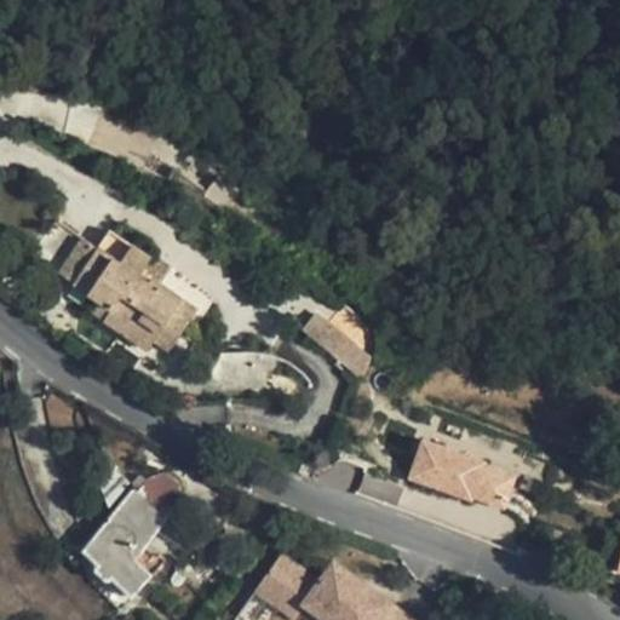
[(82,237),(57,219),(32,254),(59,273),(82,237)]
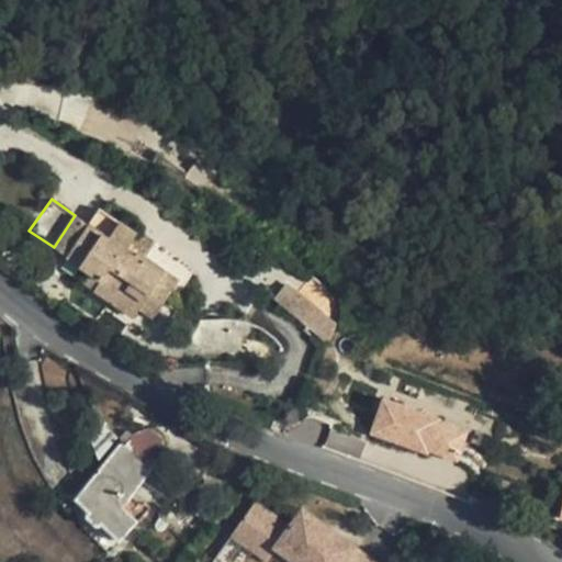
[(120,222),(100,208),(89,225),(67,257),(88,270),(102,279),(94,289),(134,316),(139,308),(150,293),(165,302),(179,281),(165,272),(137,253),(134,257),(126,251),(137,235),(120,222)]
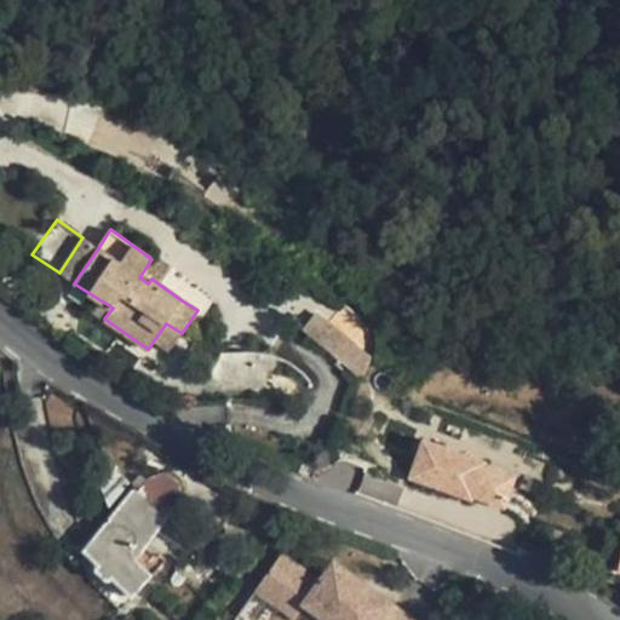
[(59,273),(74,283),(98,248),(82,237),(59,273)]
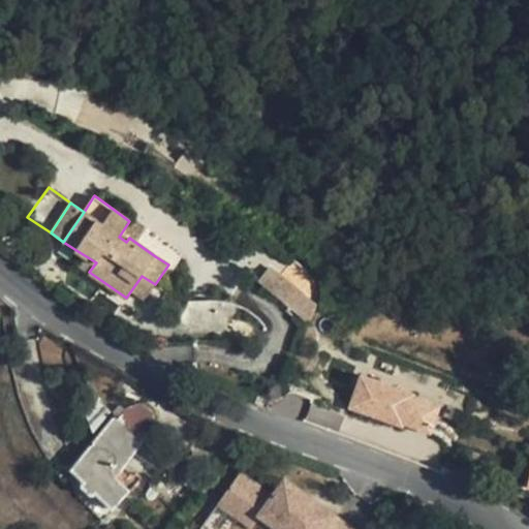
[(96,262),(83,254),(76,263),(89,272),(96,262)]
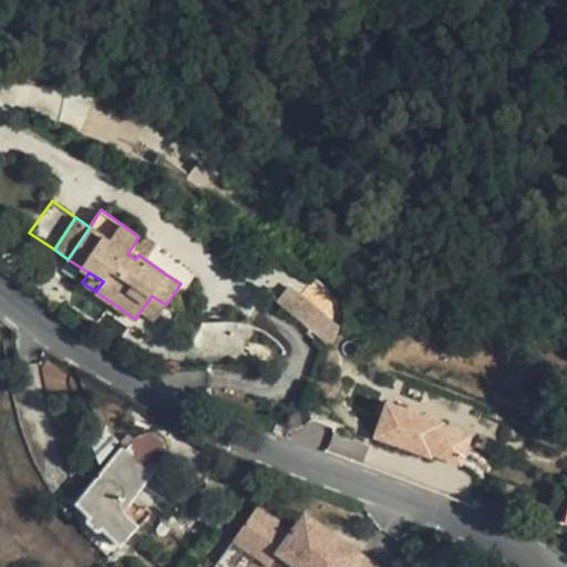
[(277,302),(332,346),(340,327),(290,286),(277,302)]
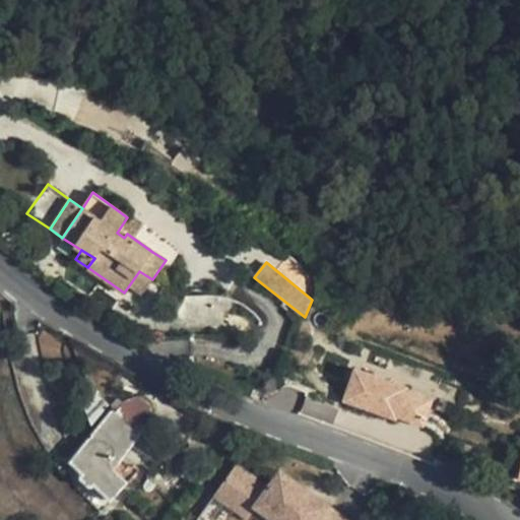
[(152,279),(139,271),(129,285),(142,295),(152,279)]
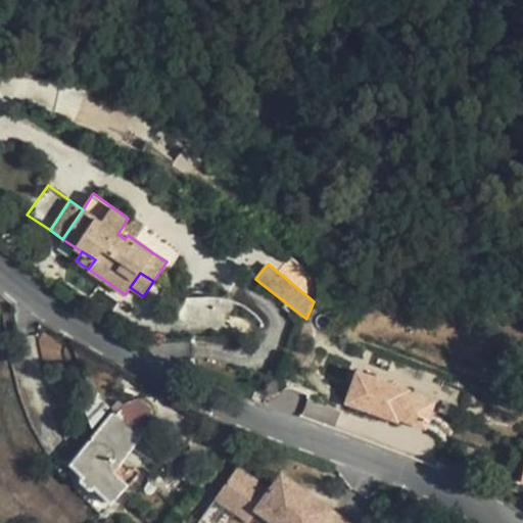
[(399,419),(426,428),(435,401),(409,392),(410,389),(358,370),(346,402),(398,422),(399,419)]
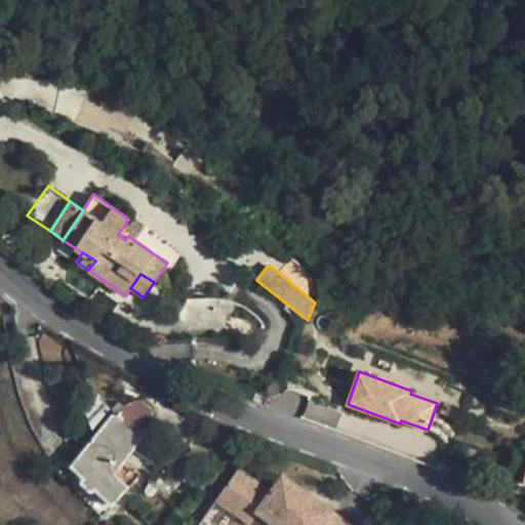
[(265,396),(256,392),(252,400),(261,404),(265,396)]
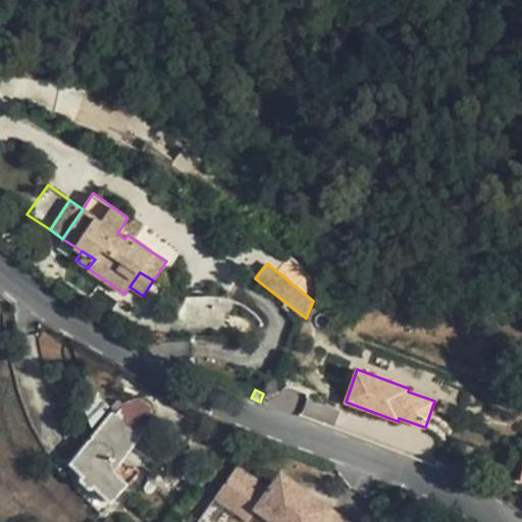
[(110,406),(96,395),(86,408),(91,423),(92,428),(110,406)]
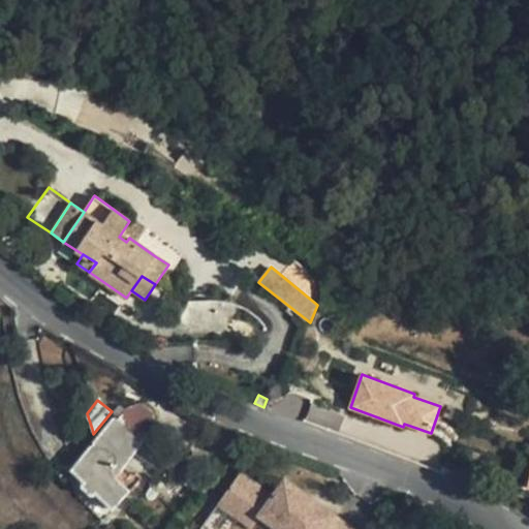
[(116,414),(71,470),(84,483),(82,484),(82,487),(91,495),(94,495),(96,494),(113,510),(130,490),(136,483),(121,469),(116,464),(139,434),(143,434),(146,433),(149,432),(153,428),(155,425),(156,418),(155,412),(151,407),(145,404),(142,403),(135,404),(130,408),(128,410),(120,405),(114,413),(116,414)]
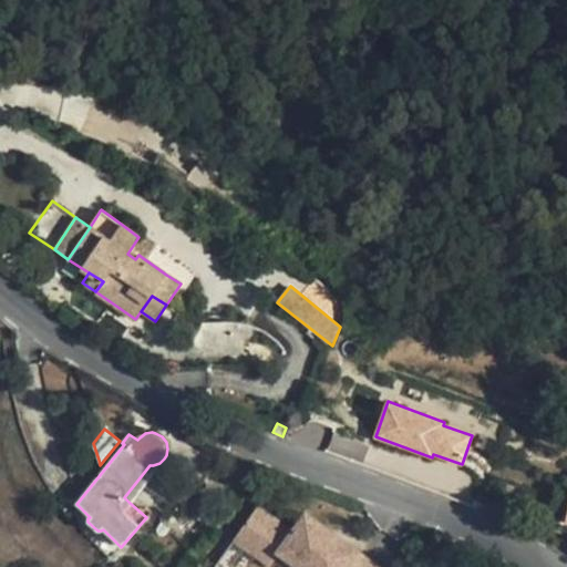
[(130,503),(157,470),(153,465),(150,465),(124,497),(130,503)]
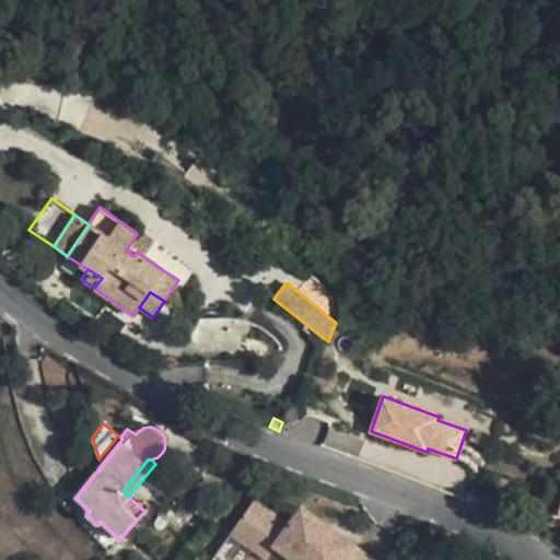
[(178,515),(178,511),(178,506),(176,503),(173,501),(170,500),(165,501),(162,502),(159,505),(158,510),(159,513),(160,517),(161,517),(162,518),(163,520),(166,521),(168,521),(172,521),(175,518),(178,515)]
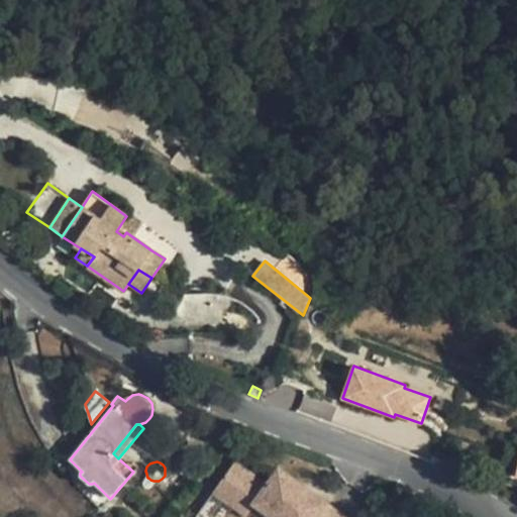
[(246,512),(251,516),(340,516),(330,509),(326,515),(273,476),(266,486),(235,463),(212,494),(243,516),(246,512)]
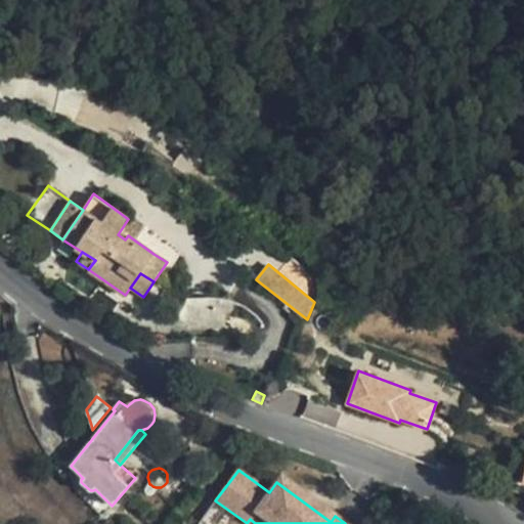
[(146,485),(145,487),(145,489),(145,491),(146,493),(148,494),(151,494),(155,492),(157,490),(158,487),(156,487),(153,486),(151,485),(150,484),(149,484),(147,484),(146,485)]
